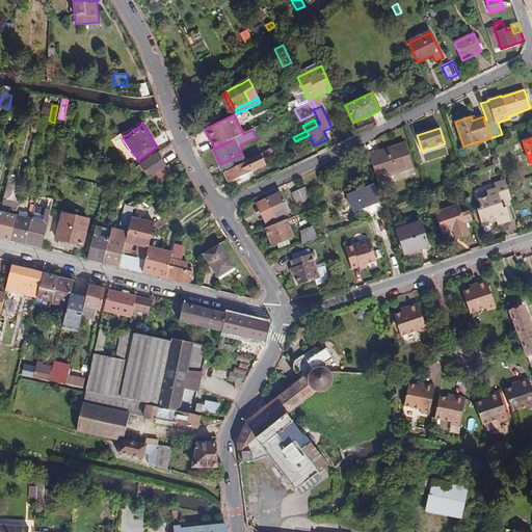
[(369,155),(377,180),(414,167),(405,142),(369,155)]
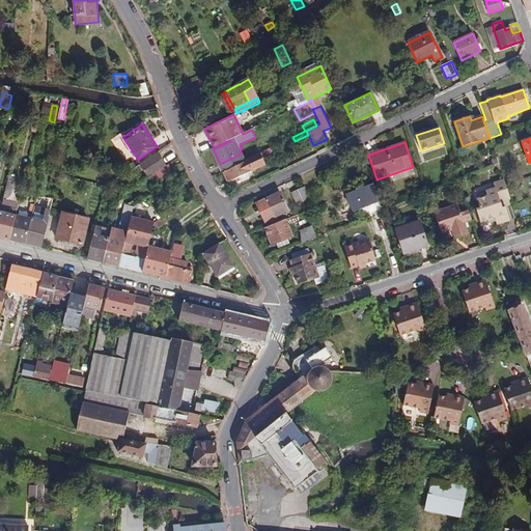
[(497,156),(501,166),(512,163),(508,151),(497,156)]
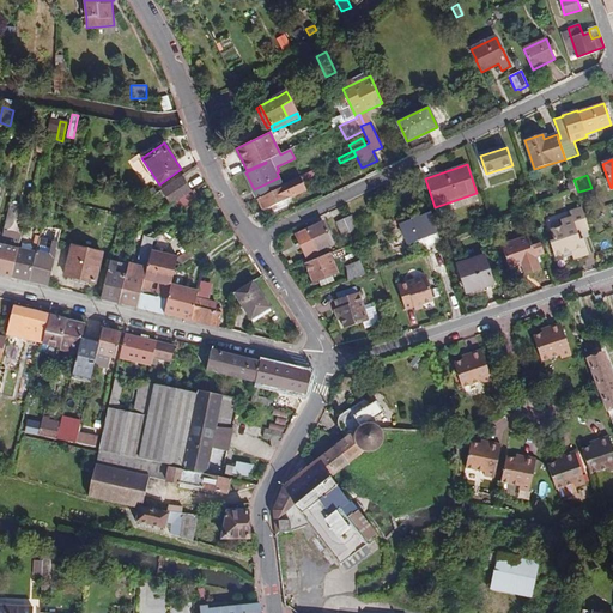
[(162,189),(171,205),(190,192),(181,176),(162,189)]
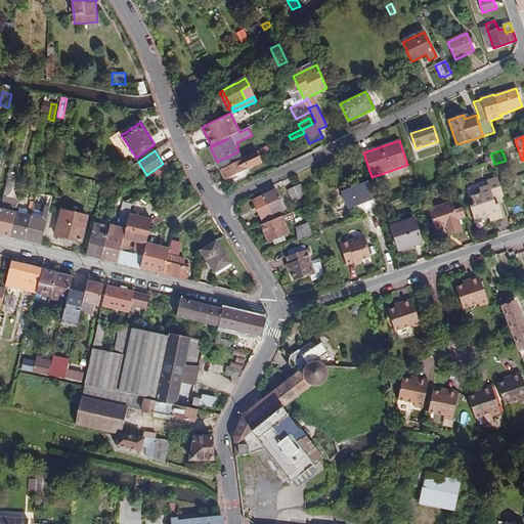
[(221,169),(239,160),(239,161),(219,171),(224,181),(230,178),(234,176),(262,163),(257,150),(245,157),(243,151),(218,164),(221,169)]
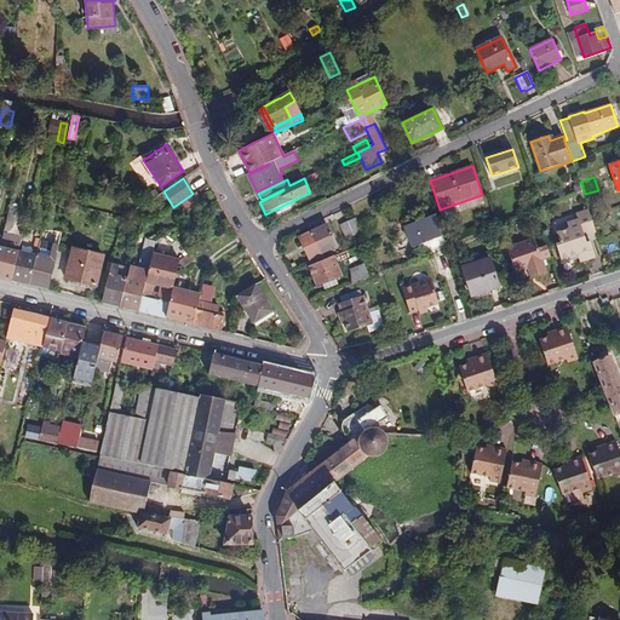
[(573,194),(581,190),(580,184),(573,187),(574,189),(572,190),(573,194)]
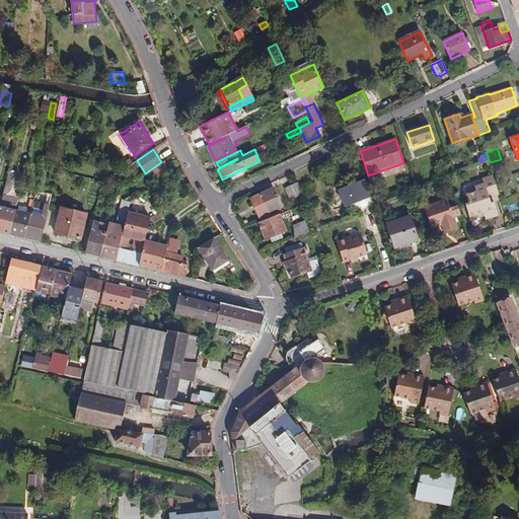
[(489,166),(487,159),(479,162),(482,168),(489,166)]
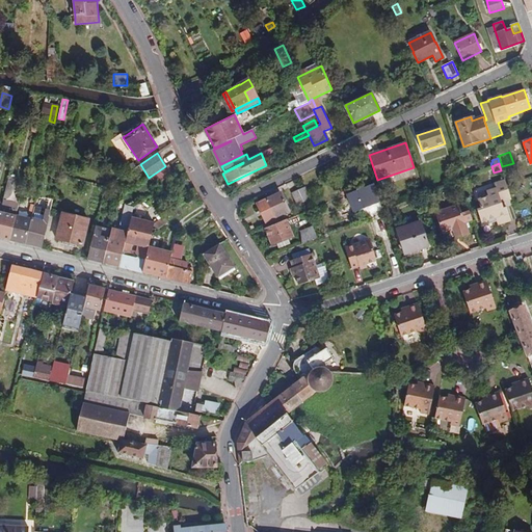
[(149,178),(148,179),(153,187),(174,174),(168,164),(165,166),(149,178)]
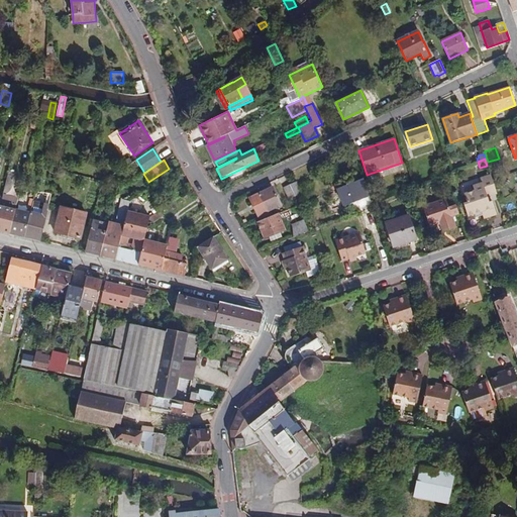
[(9,171),(3,193),(10,194),(15,172),(9,171)]
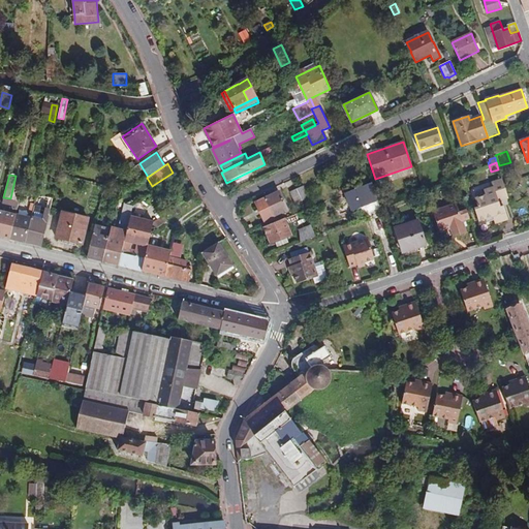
[(493,217),(495,225),(508,220),(504,206),(500,208),(498,201),(508,198),(502,180),(492,183),(494,188),(484,191),(486,196),(474,199),(477,208),(474,209),(478,222),(493,217)]
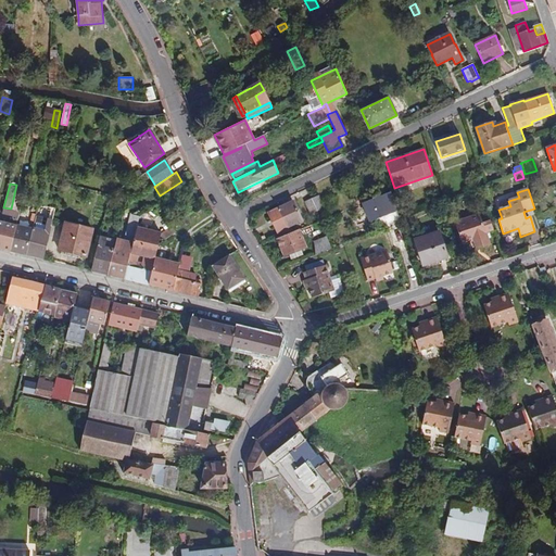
[(369,222),(378,218),(380,222),(384,225),(400,219),(391,192),(362,204),(366,213),(369,222)]
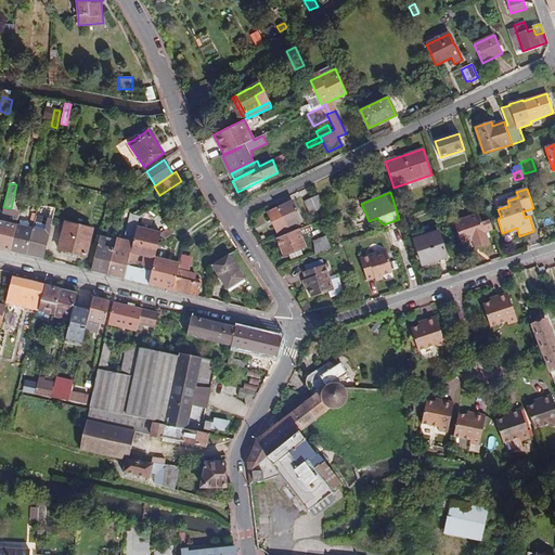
[(305,202),(310,215),(323,208),(318,195),(305,202)]
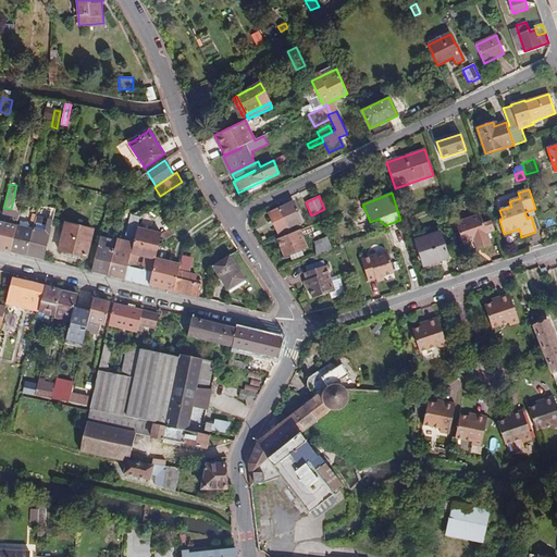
[(268,213),(280,237),(293,233),(289,227),(304,221),(294,201),(268,213)]
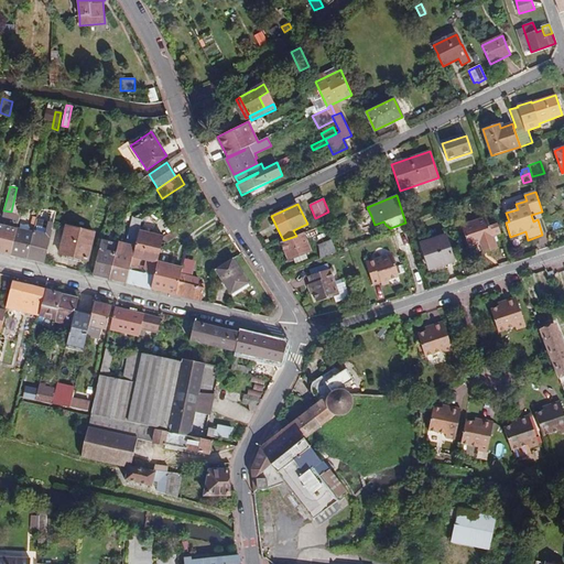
[(0,251),(44,262),(53,224),(36,219),(34,229),(33,232),(0,225),(2,217),(0,216),(0,251)]
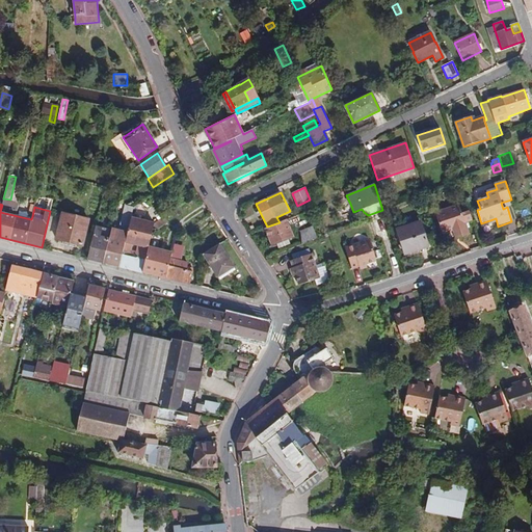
[(342,216),(353,212),(350,204),(339,208),(342,216)]
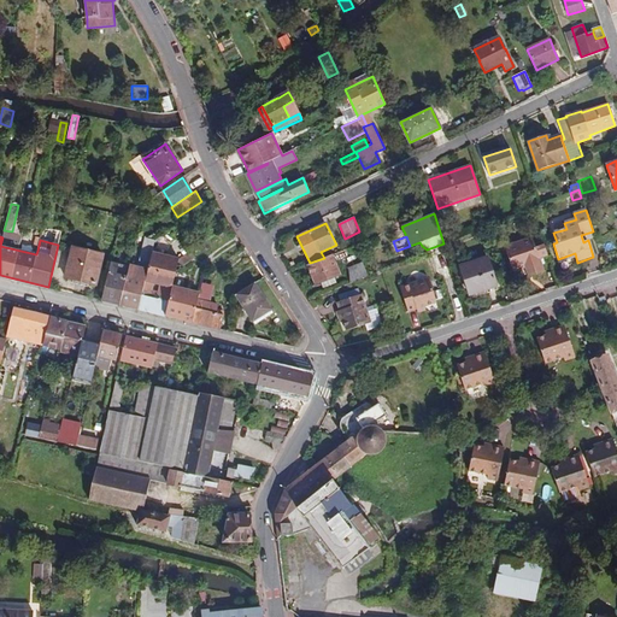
[(542,269),(532,238),(504,247),(512,271),(526,268),(528,274),(542,269)]
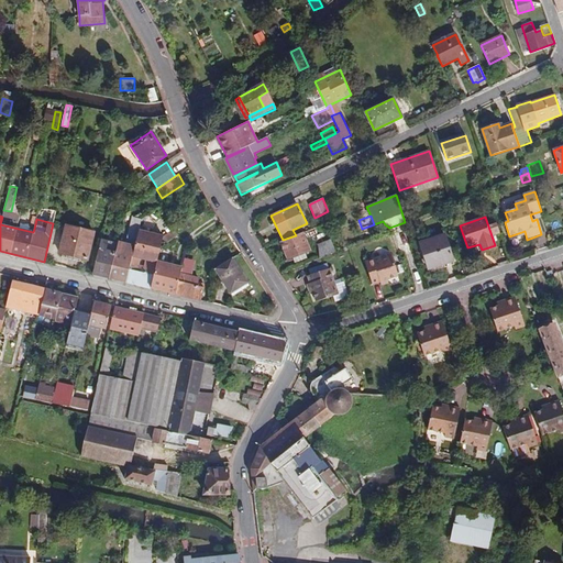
[(186,252),(181,269),(157,263),(163,238),(139,231),(141,220),(132,218),(130,227),(125,244),(118,243),(116,253),(106,251),(108,241),(101,239),(92,274),(201,300),(205,285),(198,284),(199,278),(190,277),(196,254),(186,252)]
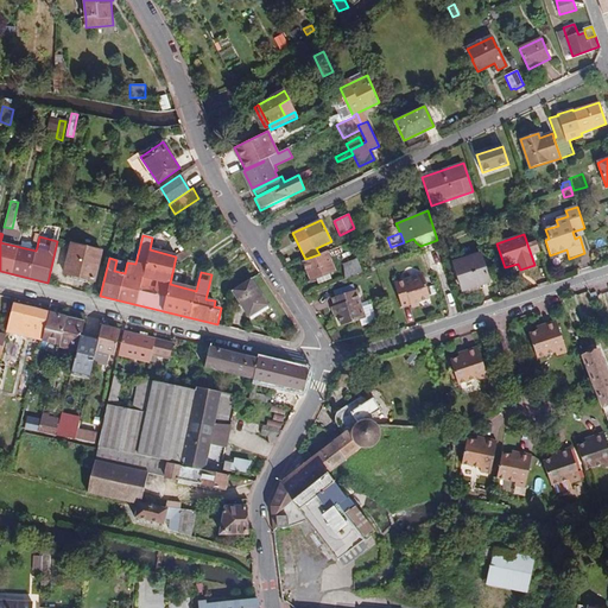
[(127,263),(135,264),(140,245),(132,242),(127,263)]
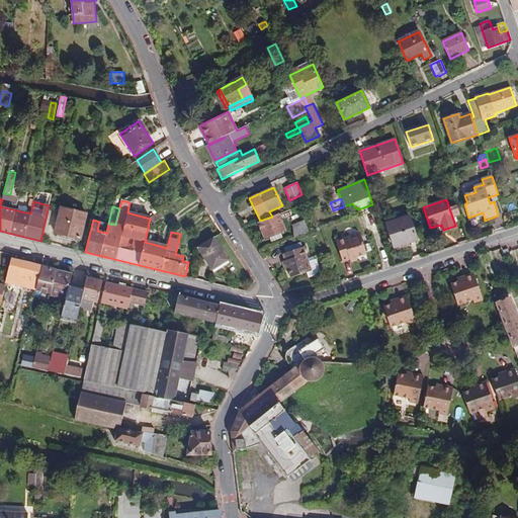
[(56,234),(81,240),(87,213),(62,207),(56,234)]
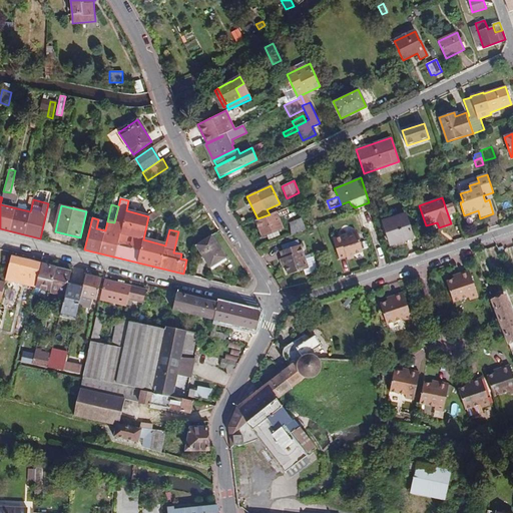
[(161,213),(158,209),(148,216),(152,220),(161,213)]
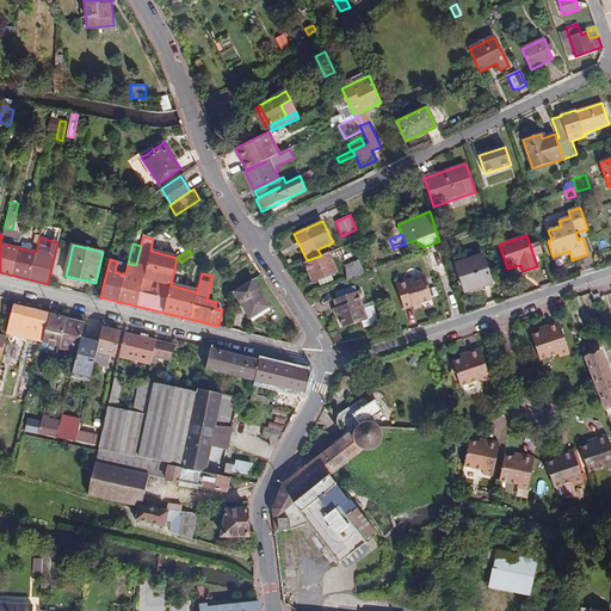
[(304,261),(312,282),(335,272),(327,253),(321,255),(307,260),(304,261)]
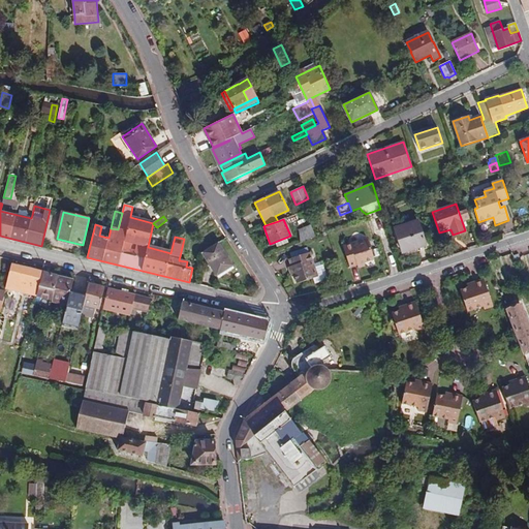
[(394,228),(402,254),(426,246),(417,220),(394,228)]
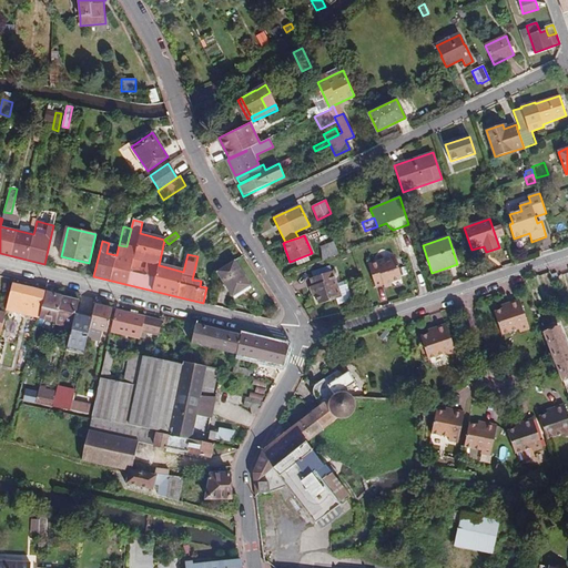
[(317,246),(323,261),(337,254),(332,241),(317,246)]
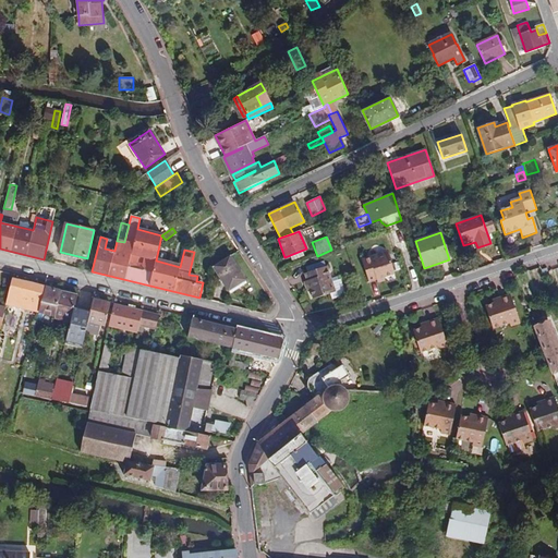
[(249,266),(239,250),(232,254),(240,266),(242,270),(249,266)]
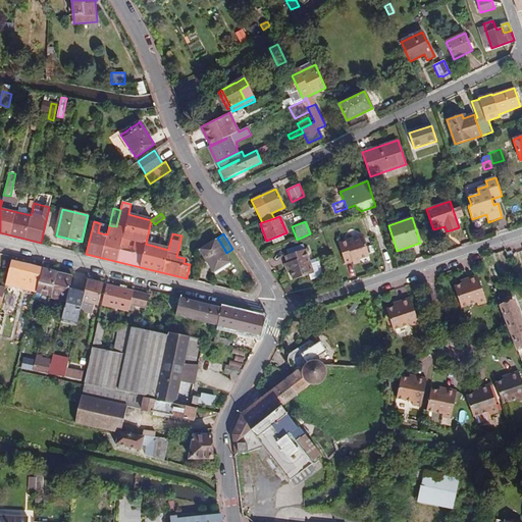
[(338,243),(345,264),(352,261),(359,259),(369,256),(362,236),(338,243)]
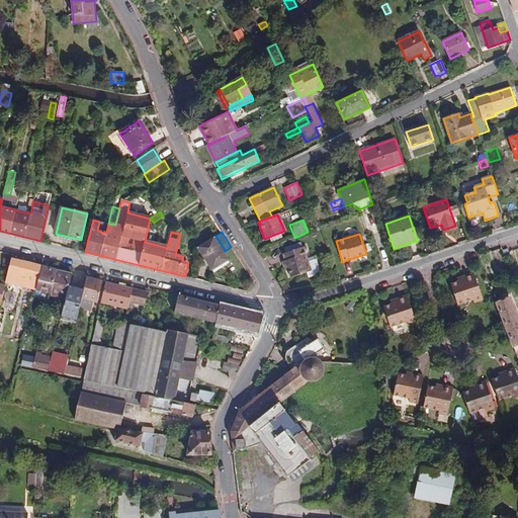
[(223,247),(216,236),(198,247),(212,269),(229,259),(221,247),(223,247)]
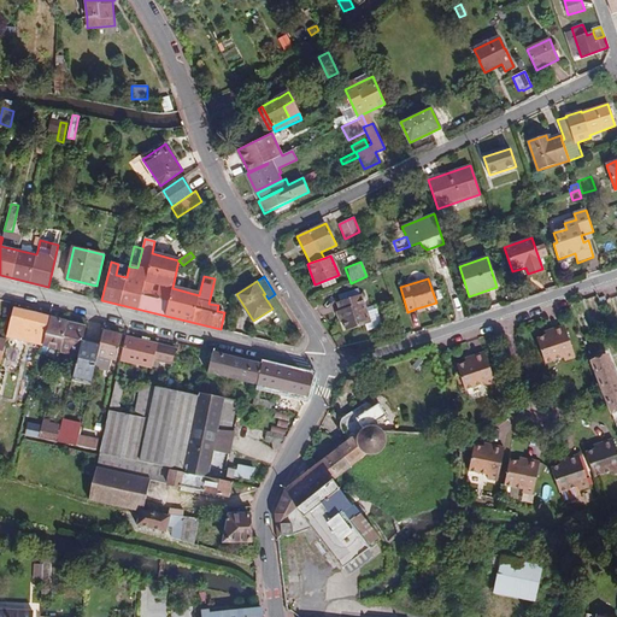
[(338,303),(346,330),(365,324),(371,323),(368,311),(362,294),(338,303)]
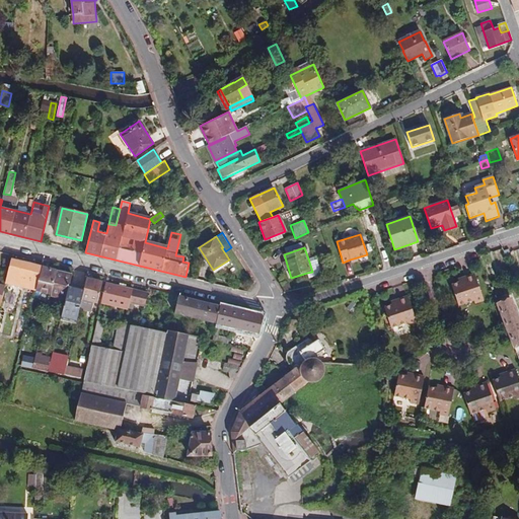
[(51,296),(66,300),(61,318),(77,321),(82,299),(84,299),(94,302),(98,303),(102,282),(87,279),(84,288),(70,284),(72,275),(11,260),(6,283),(18,286),(20,276),(28,278),(26,287),(35,289),(35,291),(51,294),(51,296)]
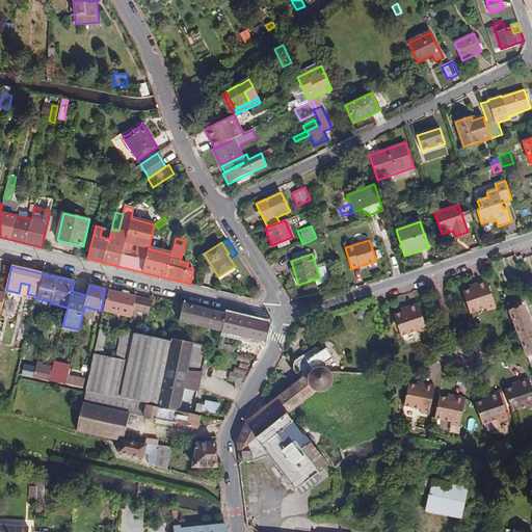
[(317,268),(320,278),(315,280),(317,286),(324,284),(326,282),(328,278),(328,276),(325,266),(317,268)]
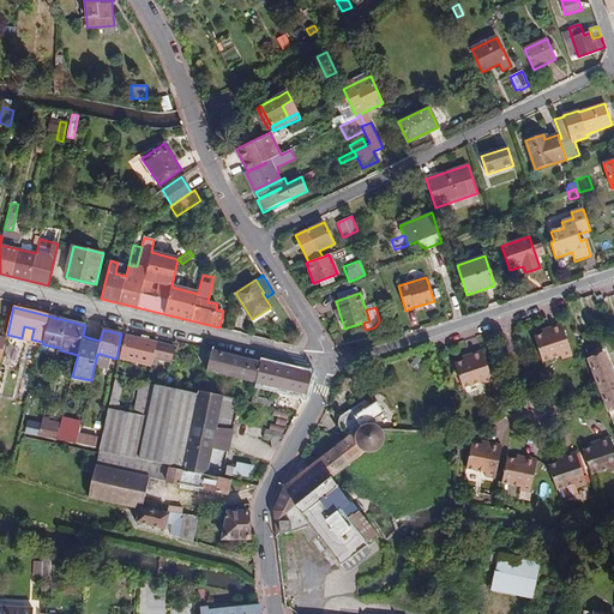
[(561,360),(572,356),(561,324),(548,329),(549,332),(543,335),(534,338),(542,362),(560,356),(561,360)]
